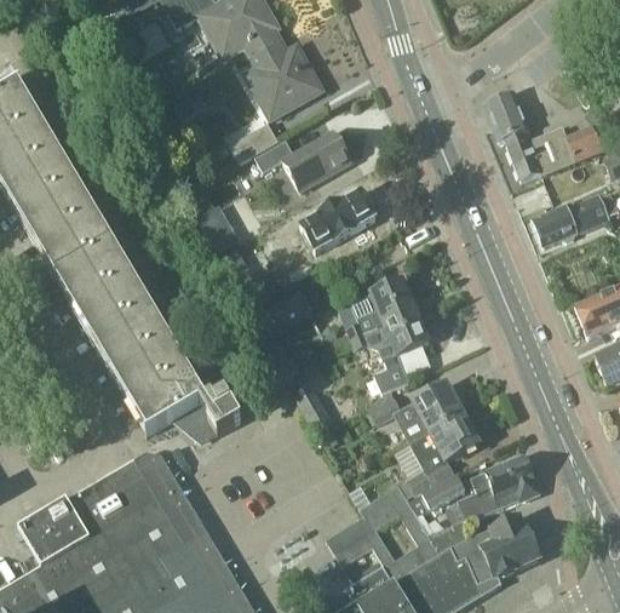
[(217,5),(213,0),(160,0),(177,28),(199,16),(199,17),(211,36),(217,34),(229,56),(245,46),(251,56),(279,38),(274,29),(277,27),(262,0),(224,0),(217,5)]
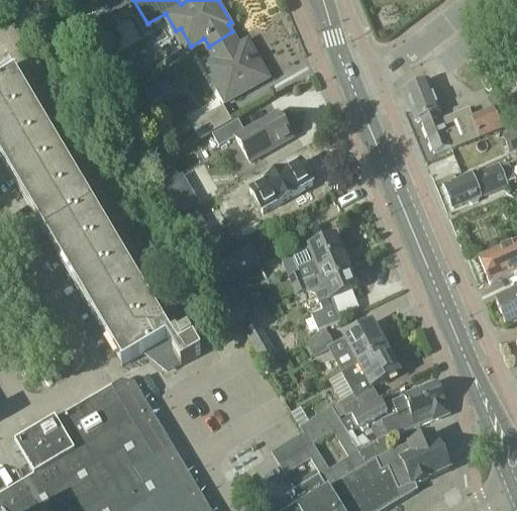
[(102,27),(95,26),(89,31),(90,38),(96,43),(103,41),(106,34),(102,27)]
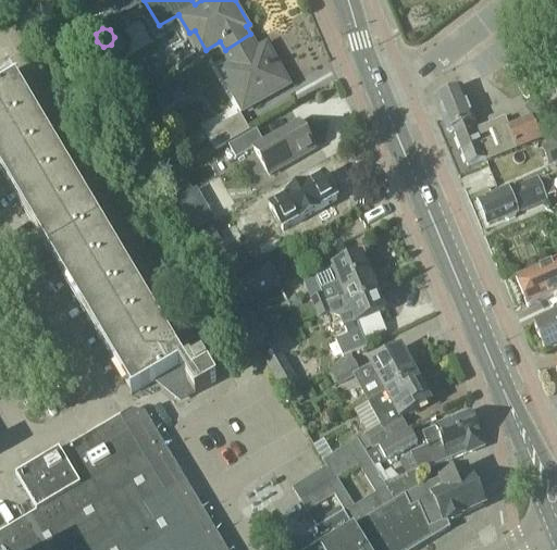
[(250,34),(225,50),(232,62),(221,67),(243,107),(288,80),(265,41),(255,48),(250,40),(252,39),(250,34)]
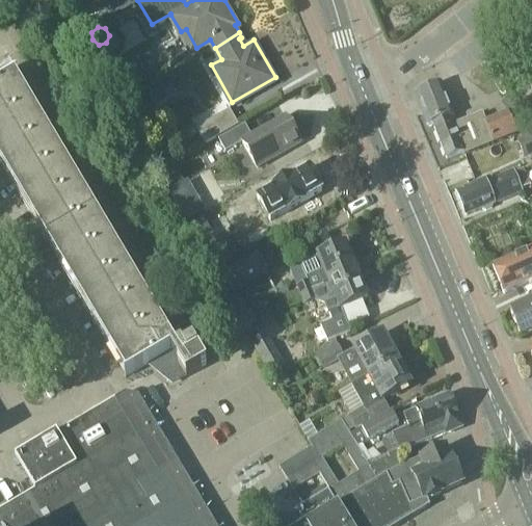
[(124,71),(117,59),(104,67),(111,78),(124,71)]
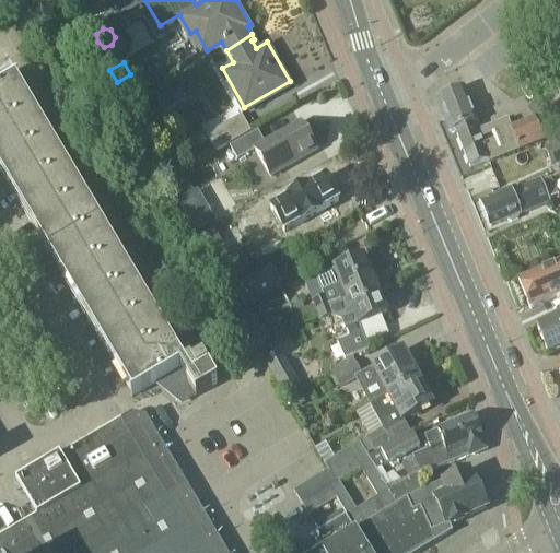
[(0,85),(10,80),(8,75),(9,75),(6,70),(0,72),(0,85)]
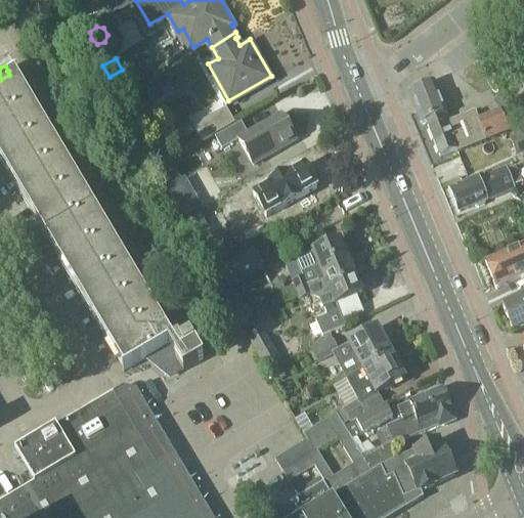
[(0,146),(129,362),(124,365),(123,367),(123,368),(141,357),(144,355),(147,353),(165,368),(170,372),(171,371),(181,364),(182,364),(183,367),(183,368),(204,355),(195,341),(190,334),(189,334),(181,339),(179,335),(173,338),(169,340),(11,76),(15,73),(17,72),(17,71),(16,71),(9,75),(0,80),(0,146)]
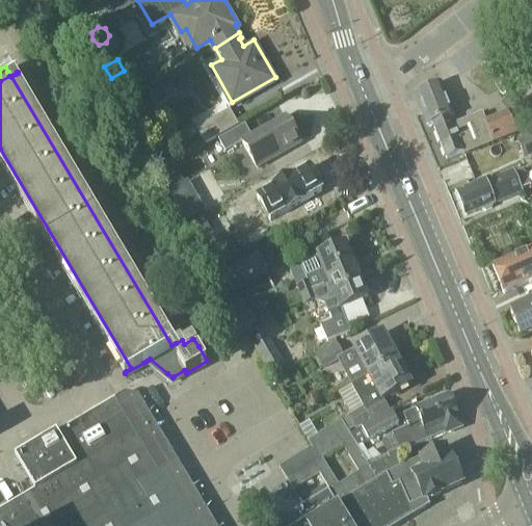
[(449,99),(441,77),(414,87),(426,120),(431,117),(447,154),(463,147),(464,148),(516,127),(508,105),(485,114),(482,107),(453,119),(449,110),(453,108),(453,106),(455,104),(453,99),(449,99)]
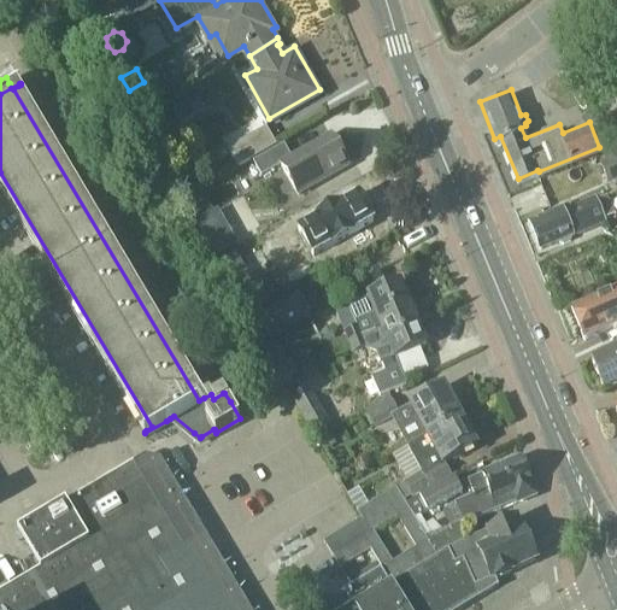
[(174,100),(174,111),(178,115),(189,115),(194,110),(193,100),(188,95),(177,95),(174,100)]
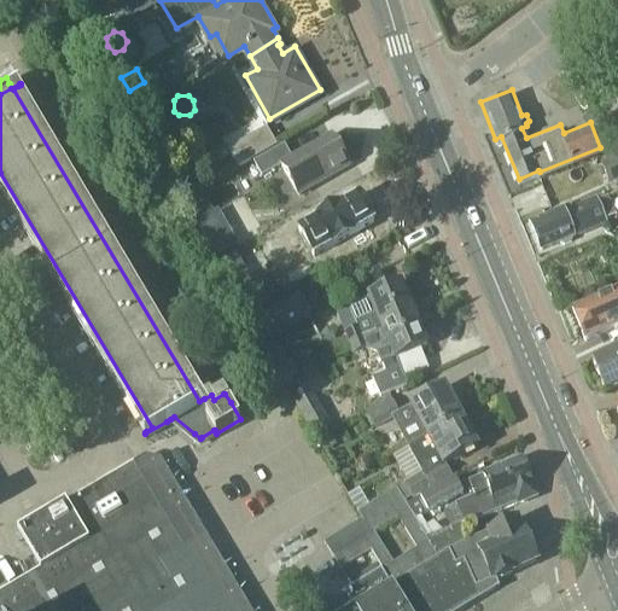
[(278,140),(267,122),(228,145),(238,163),(278,140)]
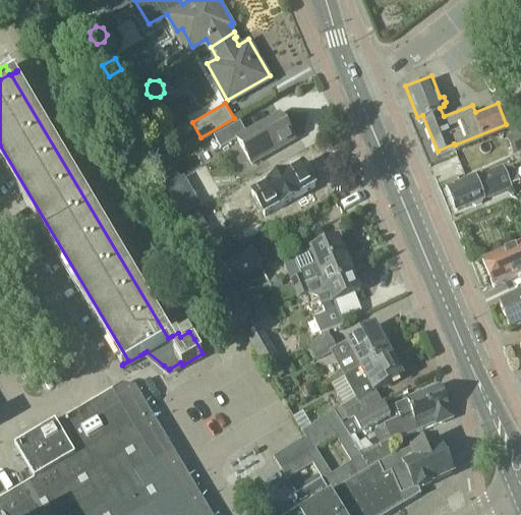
[(239,117),(214,132),(221,145),(237,134),(251,160),(294,135),(280,110),(246,129),(239,117)]
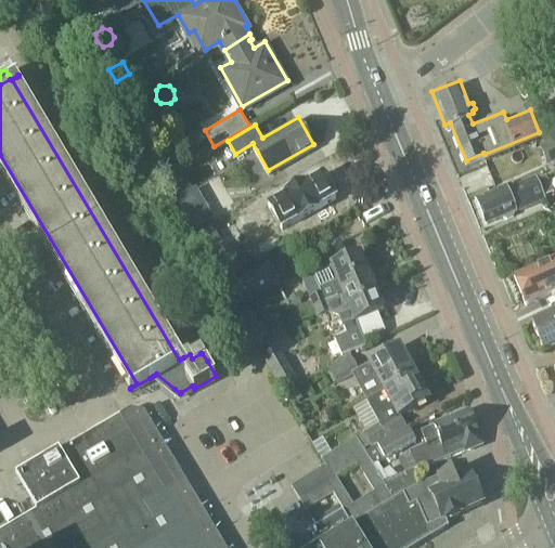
[(554,135),(540,143),(549,160),(554,157),(554,135)]
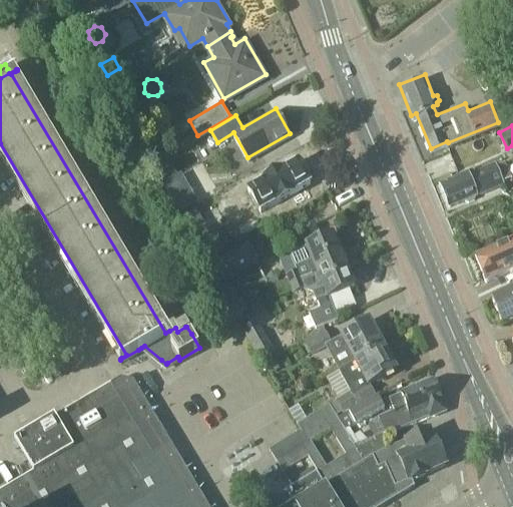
[(265,176),(247,185),(261,208),(278,198),(278,199),(294,190),(294,189),(311,180),(308,175),(311,173),(304,160),(300,162),(298,157),(281,166),(265,175),(265,176)]
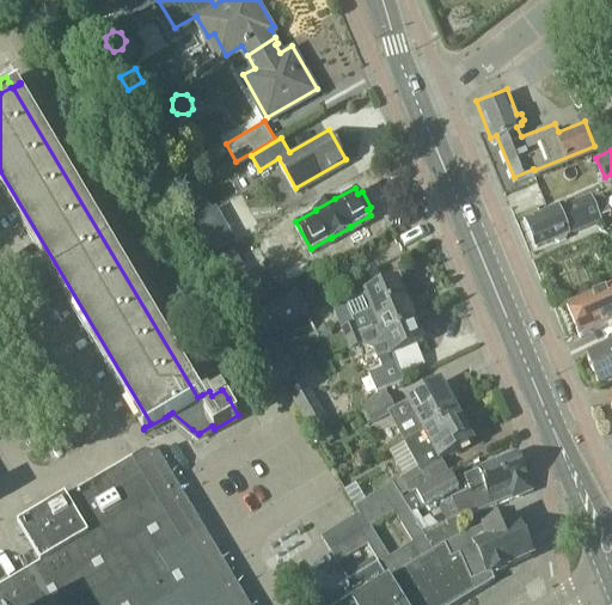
[(203,189),(185,199),(194,213),(210,202),(203,189)]
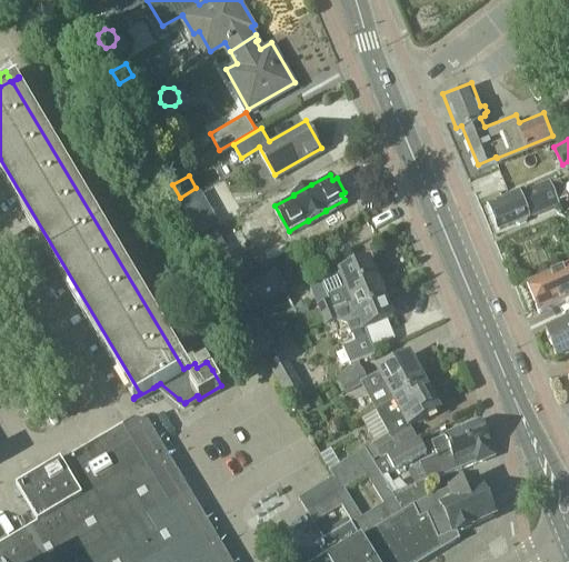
[(548,176),(518,189),(517,186),(487,199),(498,224),(515,218),(520,220),(527,217),(528,212),(558,200),(548,176)]
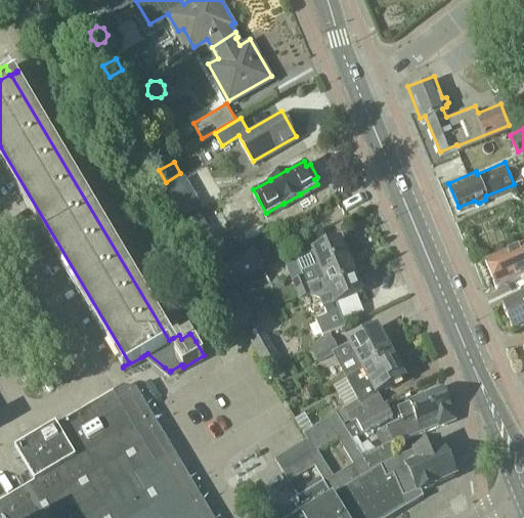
[(192,200),(178,207),(182,214),(197,207),(202,204),(198,197),(192,200)]
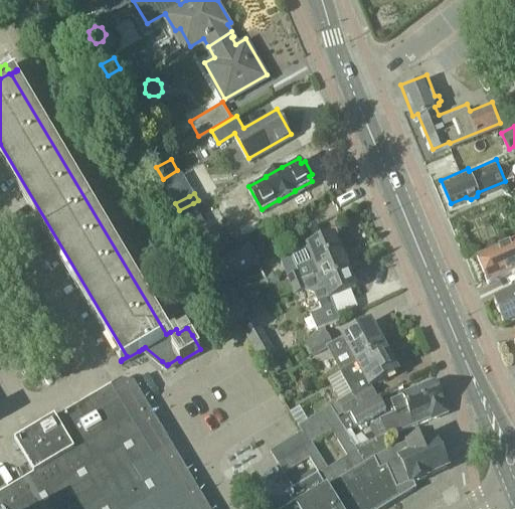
[(197,209),(183,216),(207,259),(221,250),(197,209)]
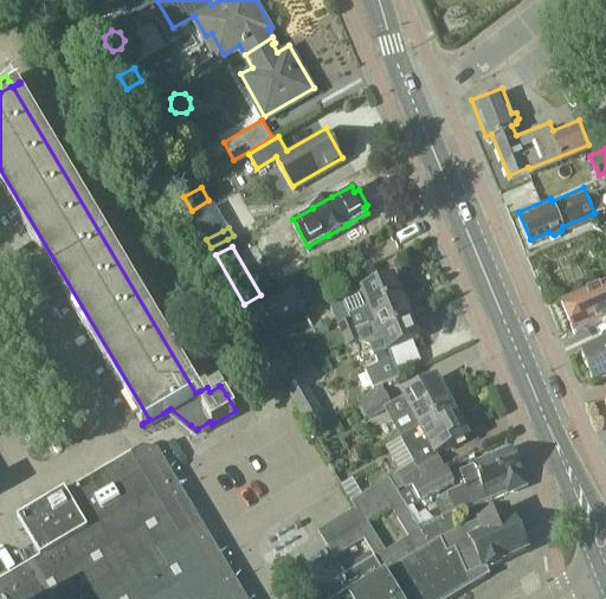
[(345,340),(341,332),(407,304),(394,274),(347,294),(345,288),(327,295),(339,324),(317,333),(322,347),(331,345),(345,340)]
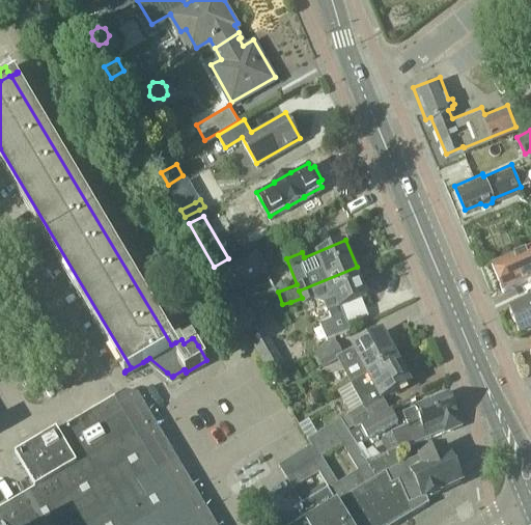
[(530,273),(530,242),(491,260),(503,286),(530,273)]
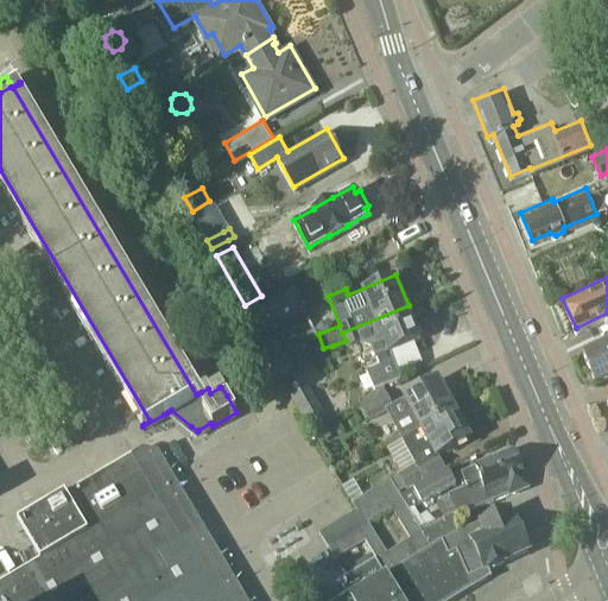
[(409,305),(342,333),(346,341),(347,342),(359,337),(372,342),(380,362),(367,367),(373,384),(384,379),(399,373),(390,349),(420,336),(409,305)]
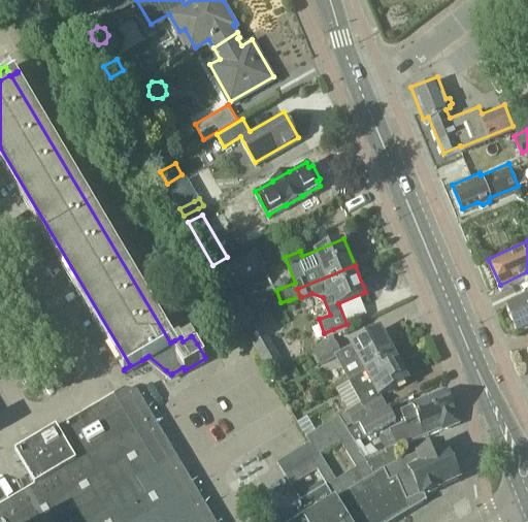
[(527,293),(506,304),(518,328),(527,322),(527,293)]
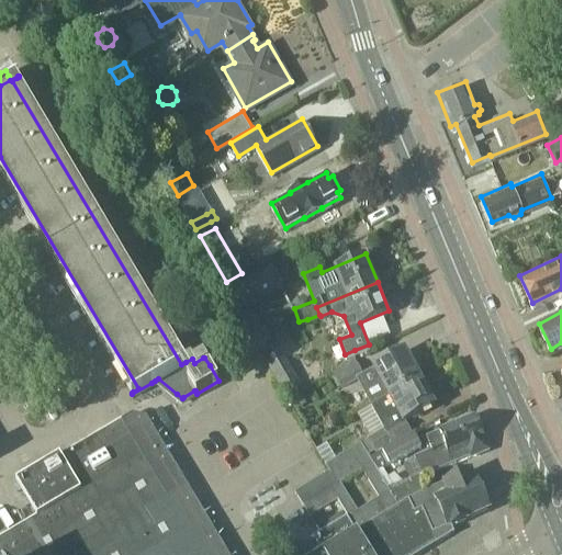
[(269,332),(255,340),(258,347),(261,353),(277,344),(269,332)]
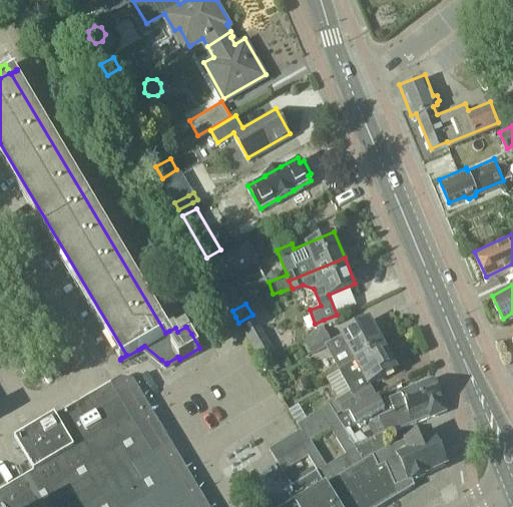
[(369,318),(341,333),(332,338),(327,327),(305,339),(311,351),(326,343),(338,364),(382,341),(369,318)]
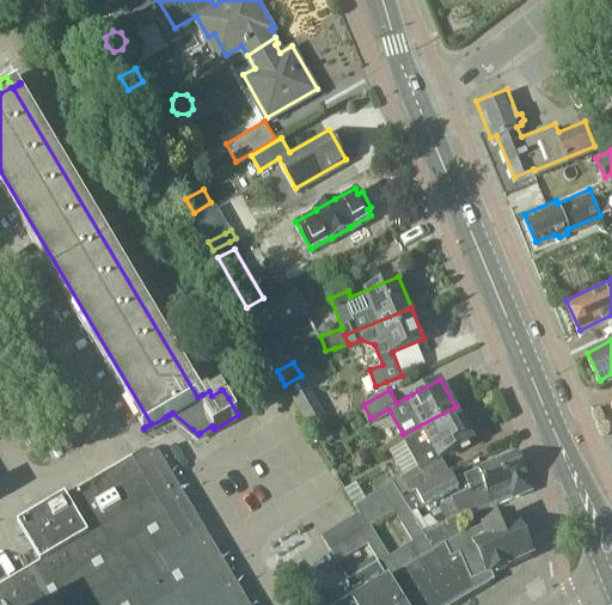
[(399,474),(401,475),(393,478),(391,480),(398,492),(401,490),(448,469),(441,454),(472,438),(456,407),(403,434),(418,464),(399,474)]
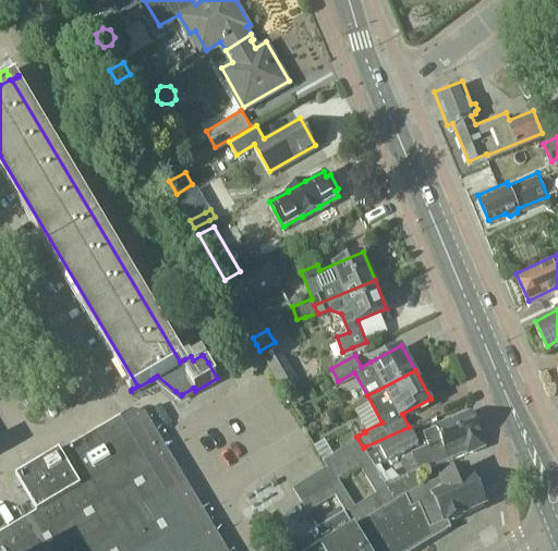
[(0,550),(229,550),(145,411),(144,408),(131,405),(119,413),(17,474),(19,476),(38,507),(26,515),(0,530),(0,550)]
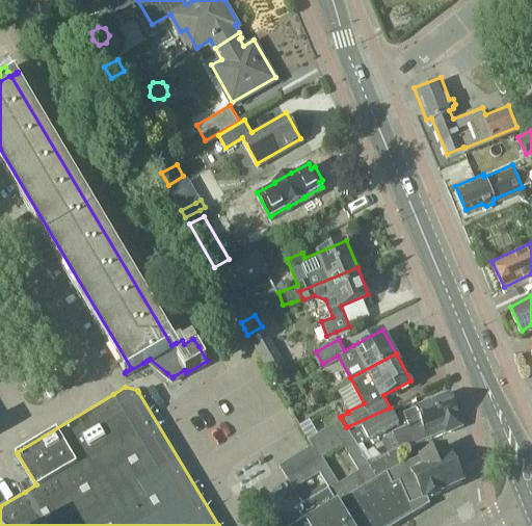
[(417,405),(404,411),(409,423),(392,430),(393,432),(382,437),(388,450),(372,456),(366,459),(373,472),(375,476),(388,469),(404,461),(399,447),(446,428),(461,422),(457,413),(458,413),(449,391),(417,404),(417,405)]
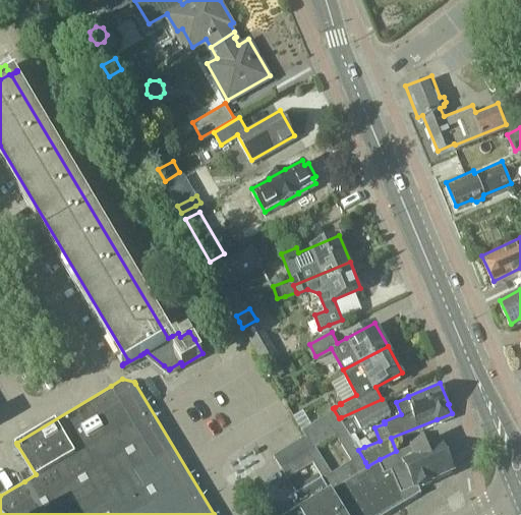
[(391,411),(384,399),(341,422),(348,435),(391,411)]
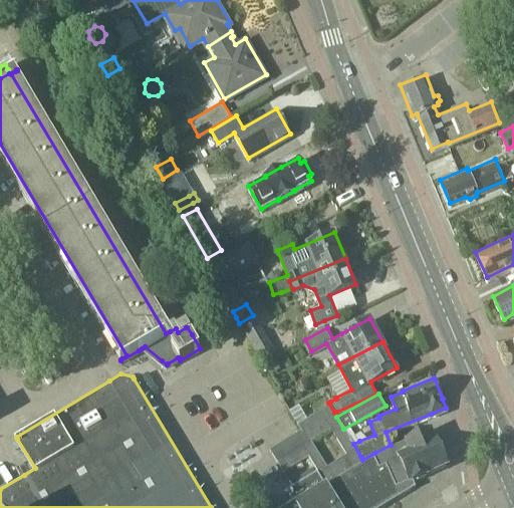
[(431,428),(391,445),(374,453),(362,460),(360,456),(353,444),(343,429),(336,417),(334,413),(328,403),(298,422),(301,427),(300,428),(294,431),(269,447),(276,458),(301,443),(308,453),(317,468),(327,484),(341,507),(372,507),(413,484),(414,485),(416,485),(413,478),(431,470),(430,469),(446,462),(436,440),(431,428)]
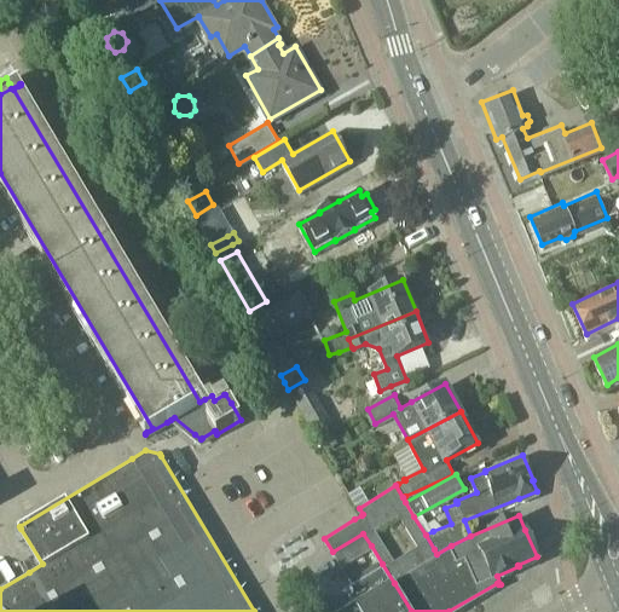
[(333,552),(341,565),(371,546),(363,533),(333,552)]
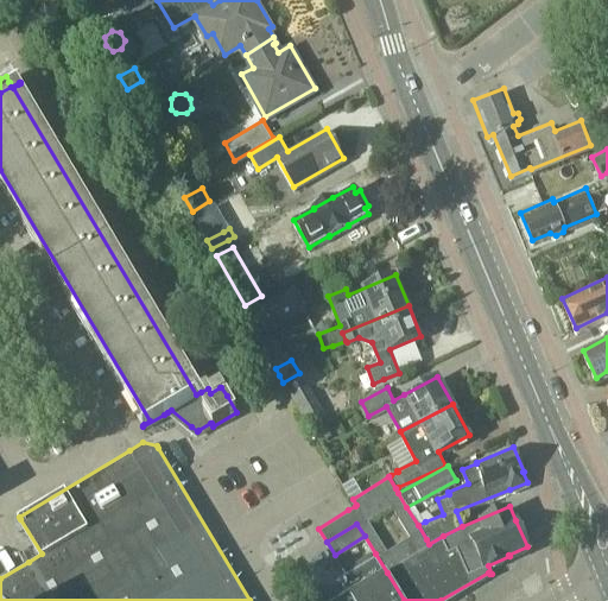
[(404,600),(387,573),(375,554),(339,576),(349,593),(335,600),(404,600)]
